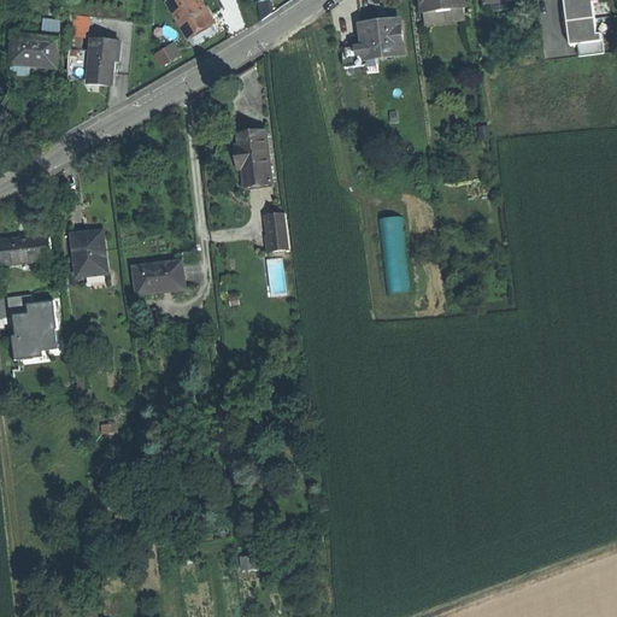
[(200,0),(168,0),(165,3),(191,46),(207,36),(218,29),(200,0)]
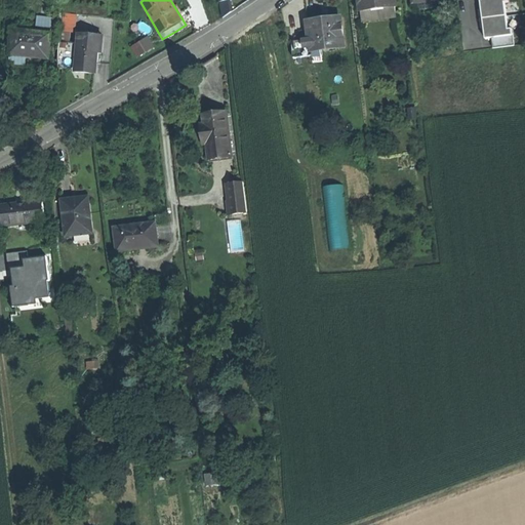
[(220,0),(224,17),(233,11),(230,0),(220,0)]
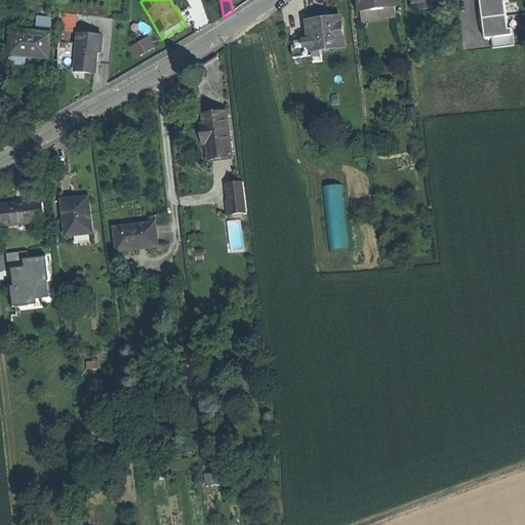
[(360,0),(362,19),(397,16),(395,0),(360,0)]
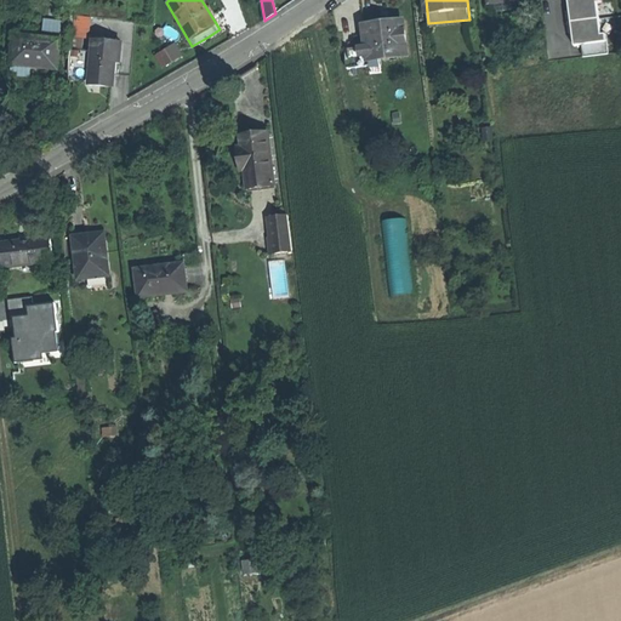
[(603,35),(598,5),(603,4),(602,0),(571,0),(569,0),(571,12),(568,13),(570,33),(574,33),(575,46),(582,45),(584,57),(608,53),(605,34),(603,35)]
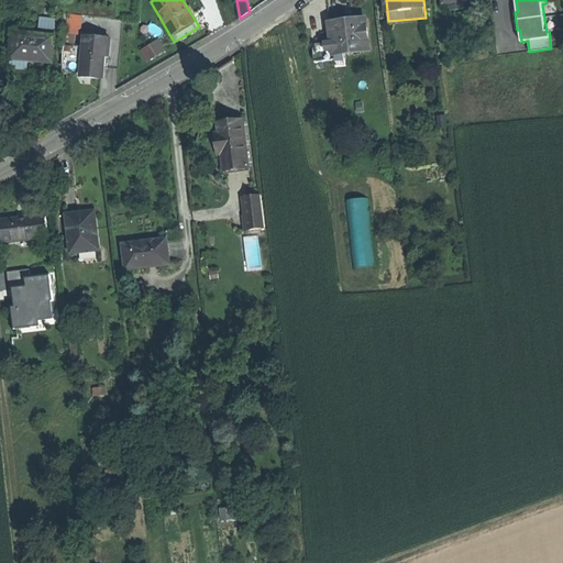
[(83,33),(84,14),(69,13),(68,32),(83,33)]
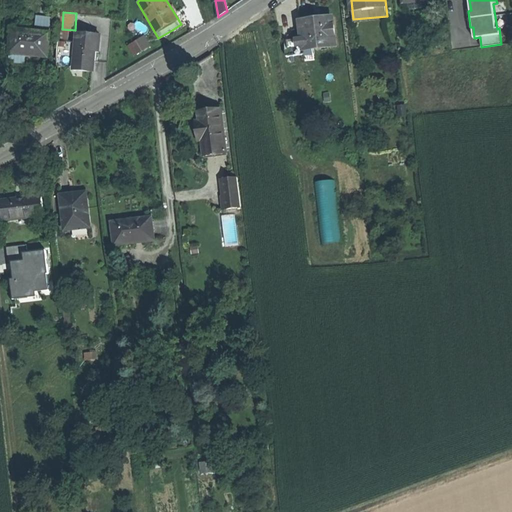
[(40,23),(42,23),(42,26),(52,25),(51,16),(39,17),(40,23)]
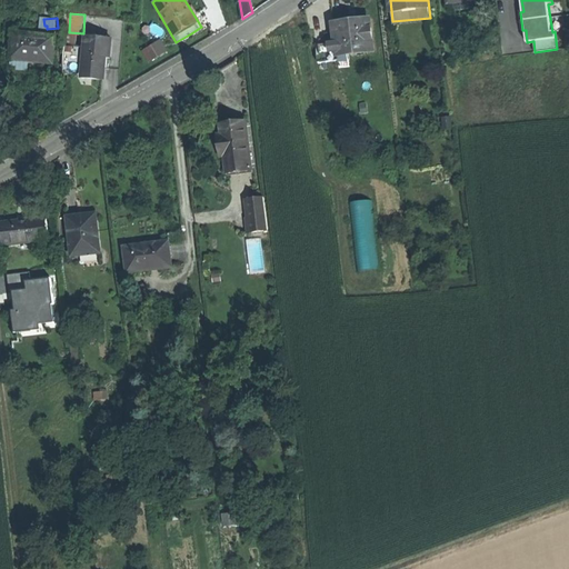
[(351,20),(335,22),(337,40),(317,42),(319,60),(339,58),(339,52),(376,48),(372,18),(351,20)]
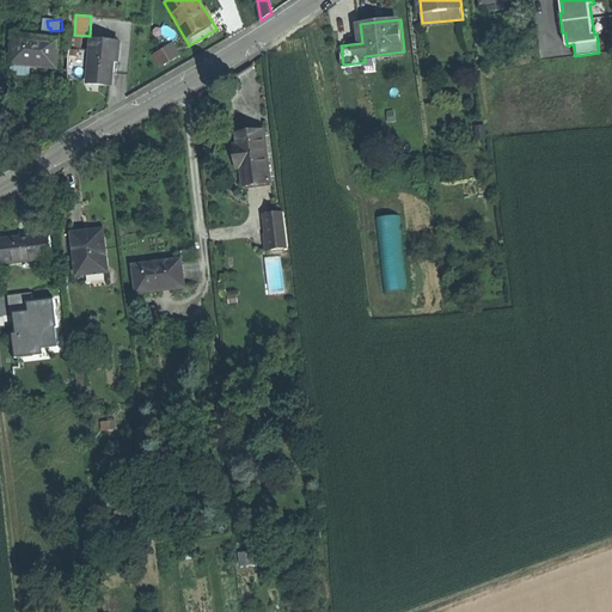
[(14,59),(57,63),(60,36),(37,34),(17,32),(14,59)]
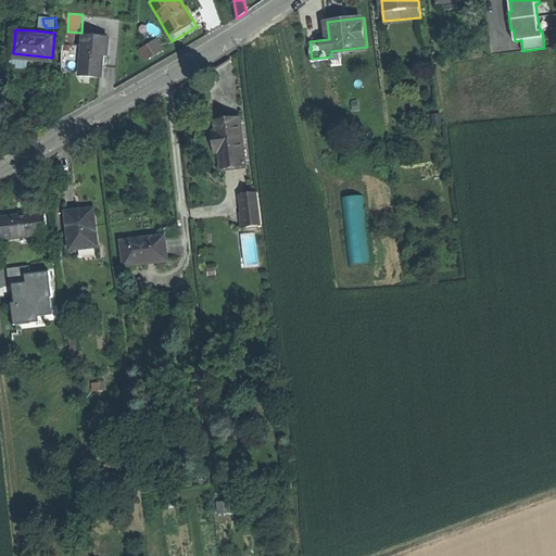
[(108,53),(110,34),(86,33),(85,43),(83,70),(83,73),(101,75),(102,62),(102,53),(108,53)]
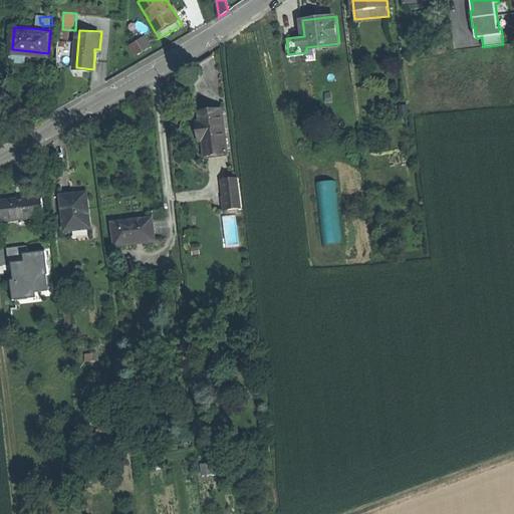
[(129,44),(135,56),(154,45),(147,34),(129,44)]
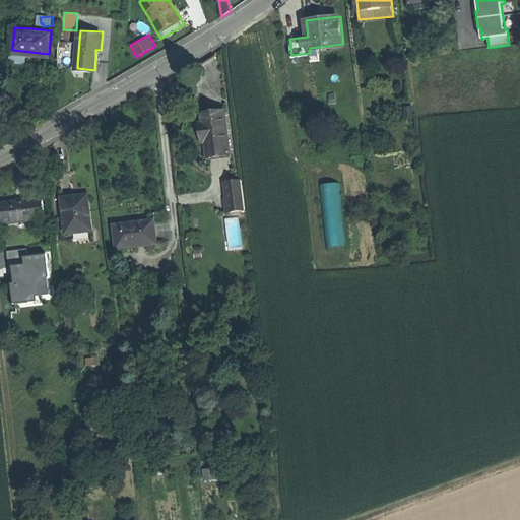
[(60,64),(77,65),(79,41),(62,40),(60,64)]
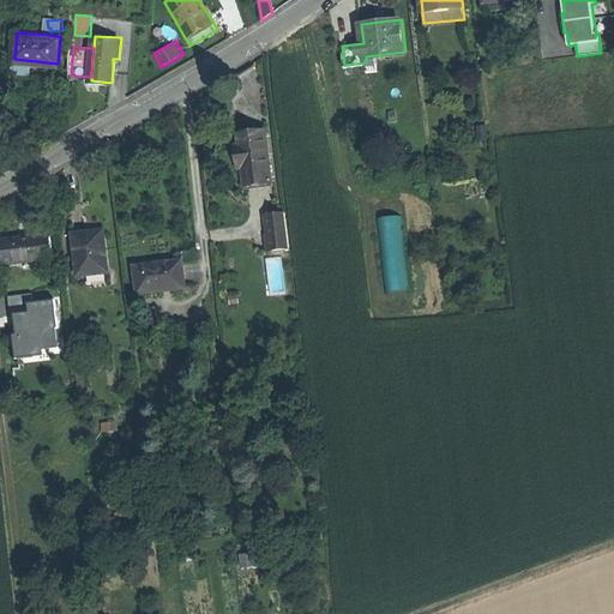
[(270,164),(266,127),(239,131),(240,143),(236,144),(238,156),(239,167),(242,167),(244,186),(272,182),(270,164)]
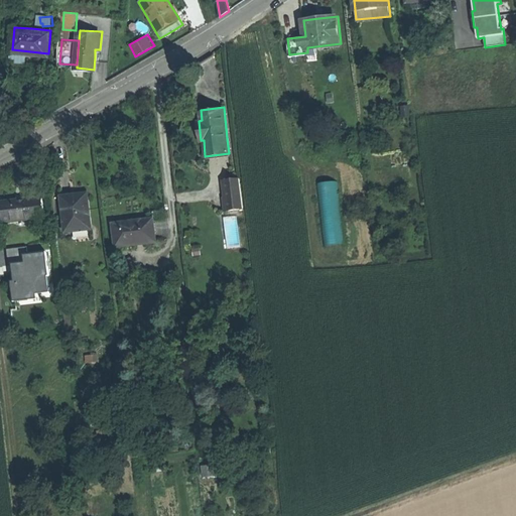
[(225,179),(228,209),(243,208),(239,177),(225,179)]
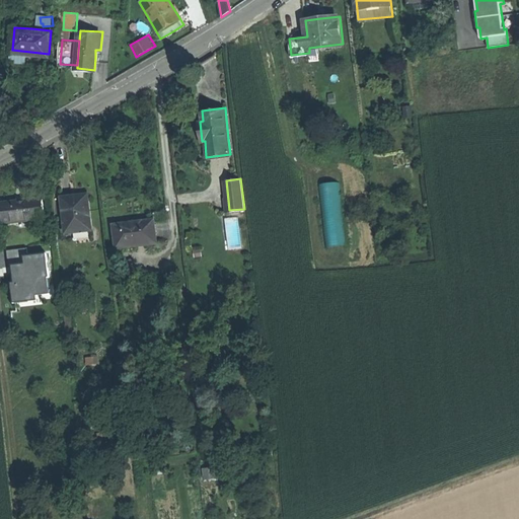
[(343,199),(341,181),(324,183),(326,201),(343,199)]
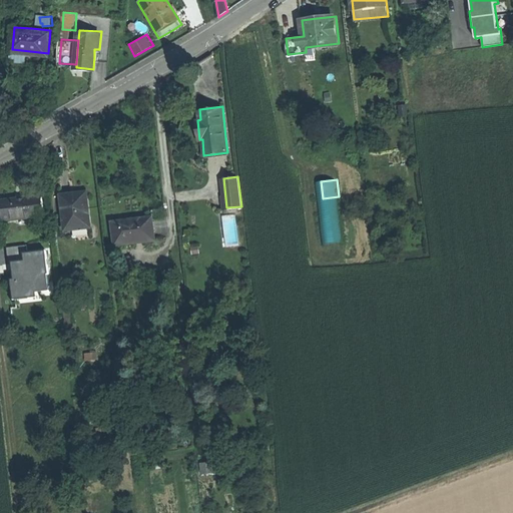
[(73,195),(73,192),(60,194),(64,229),(90,226),(86,193),(78,194),(73,195)]
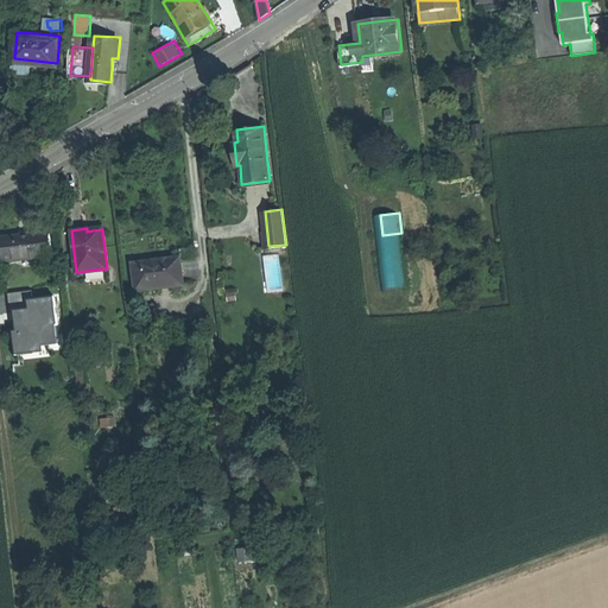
[(5,259),(42,257),(42,264),(54,263),(51,230),(25,232),(2,234),(5,259)]
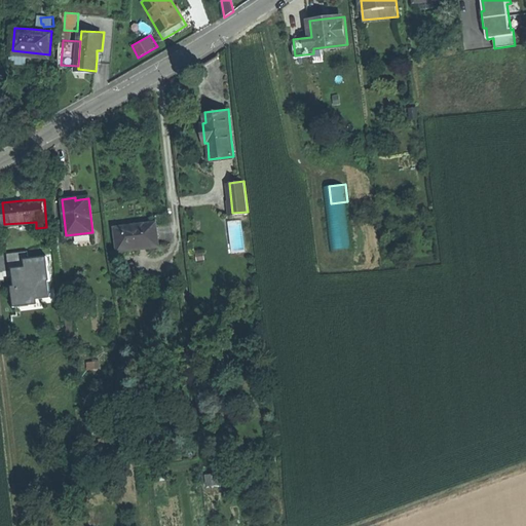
[(224,216),(228,252),(246,250),(241,214),(224,216)]
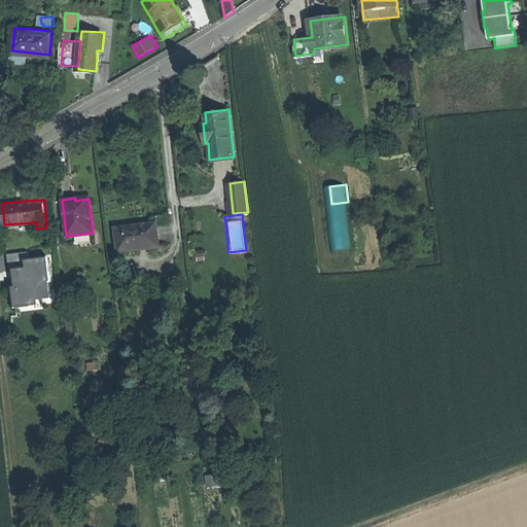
[(338,249),(351,248),(351,219),(337,220),(338,249)]
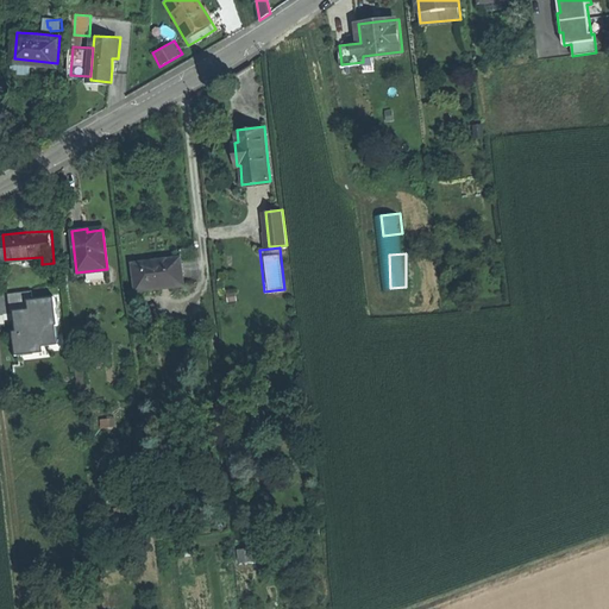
[(183,284),(180,257),(133,263),(136,290),(158,287),(183,284)]
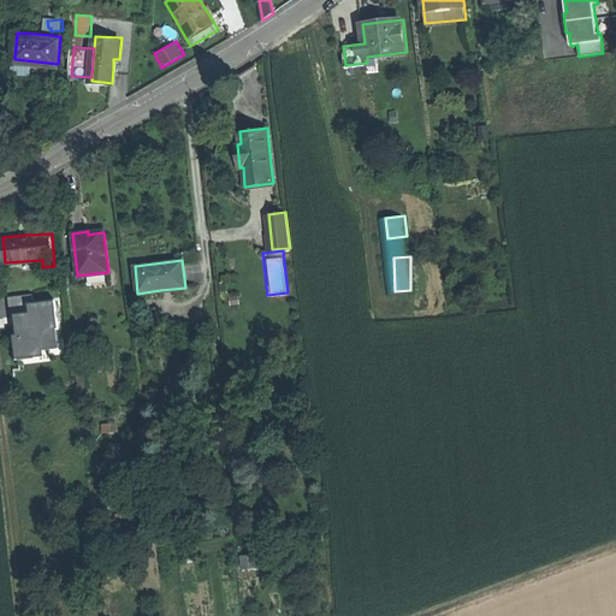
[(31,295),(11,297),(13,317),(15,315),(16,324),(17,336),(15,336),(17,360),(23,360),(22,354),(42,351),(40,339),(54,338),(53,330),(59,329),(55,302),(33,304),(31,295)]
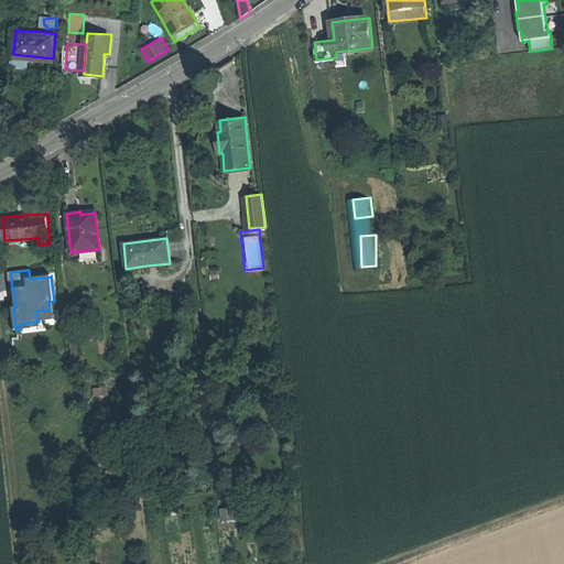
[(223,509),(224,522),(235,521),(234,508),(223,509)]
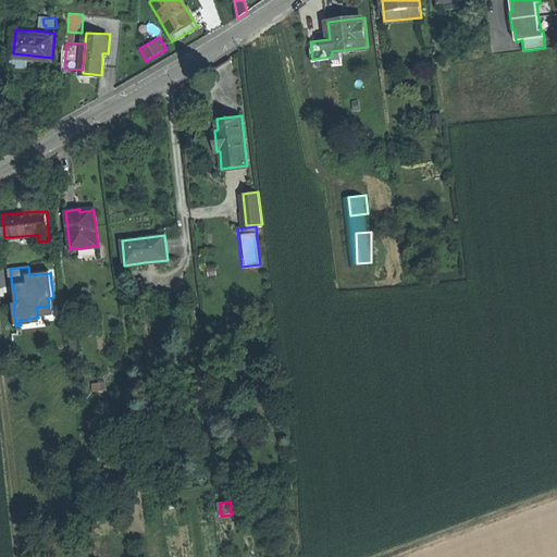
All buildings are outlined.
